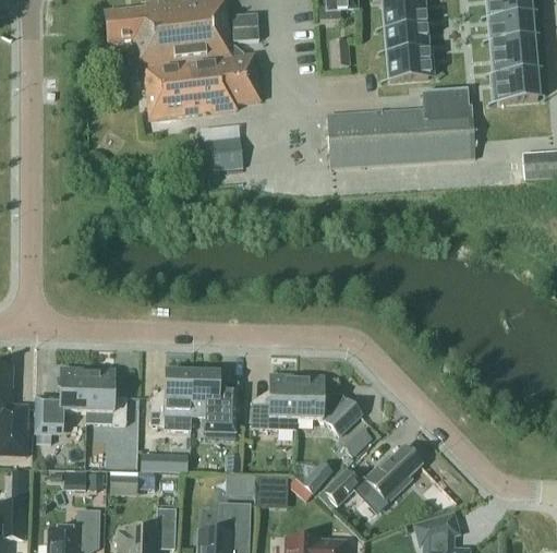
[(144,68),(148,118),(237,108),(235,103),(259,99),(254,53),(244,55),(244,52),(234,45),(230,45),(226,0),(156,0),(146,1),(146,5),(105,10),(108,39),(133,36),(137,69),(144,68)]
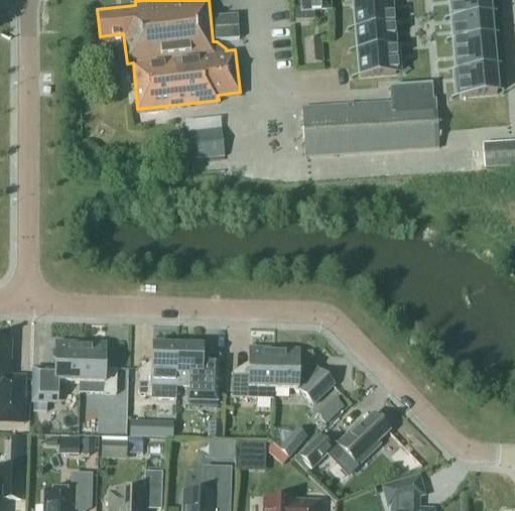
[(301,0),(302,5),(296,5),(296,18),(314,17),(314,7),(330,6),(329,0),(301,0)]
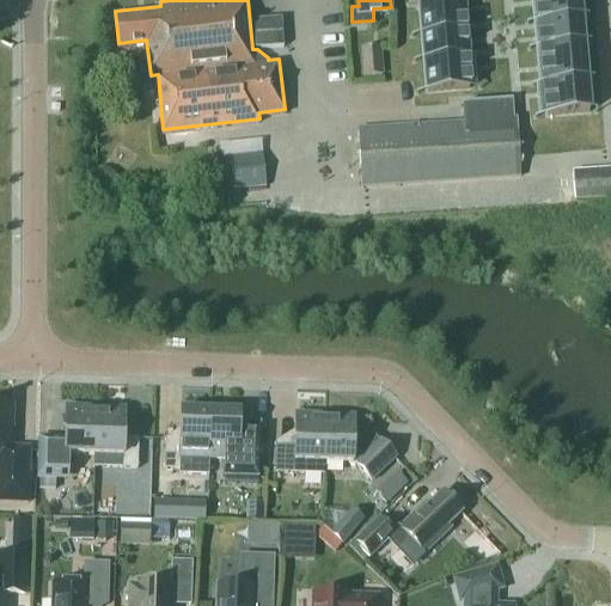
[(435,0),(429,0),(437,85),(481,80),(471,0),(435,0)]
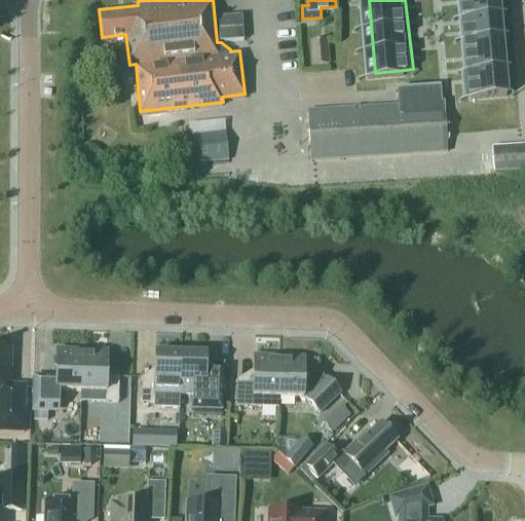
[(464,0),(475,98),(510,95),(500,0),(464,0)]
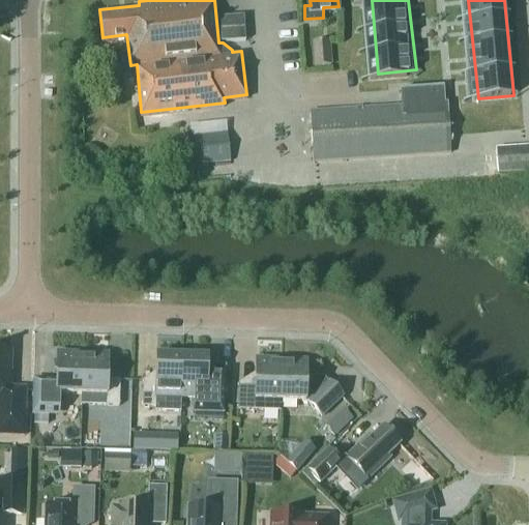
[(313,38),(315,62),(333,60),(331,36),(313,38)]
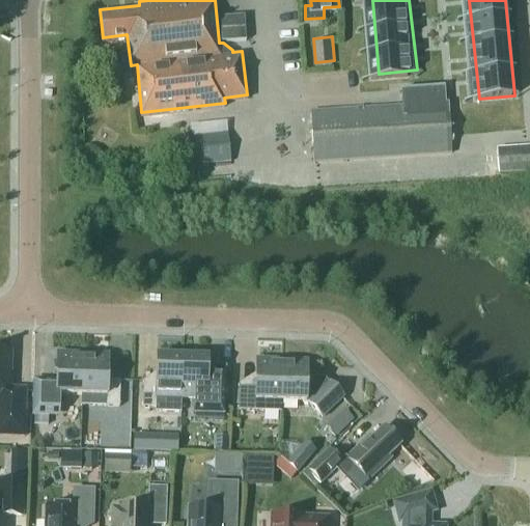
[(314,158),(451,148),(448,99),(446,100),(445,84),(403,86),(405,102),(311,108),(314,158)]
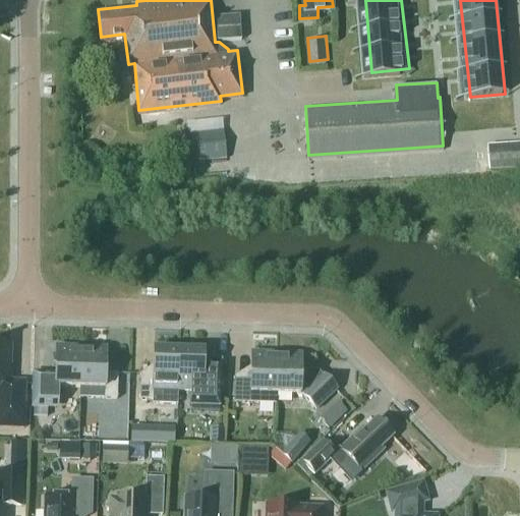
[(189,130),(192,158),(227,155),(224,126),(189,130)]
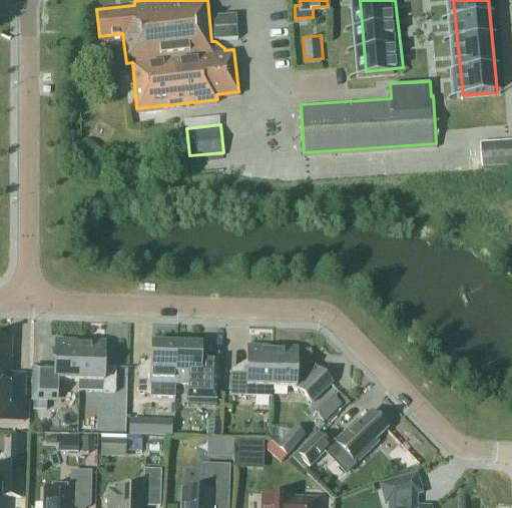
[(511,136),(481,139),(482,163),(511,161),(511,136)]
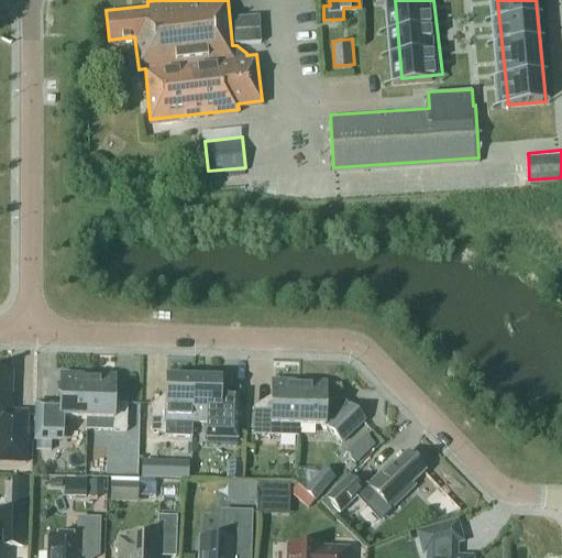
[(12,369),(0,368),(0,457),(26,459),(28,408),(11,407),(12,369)]
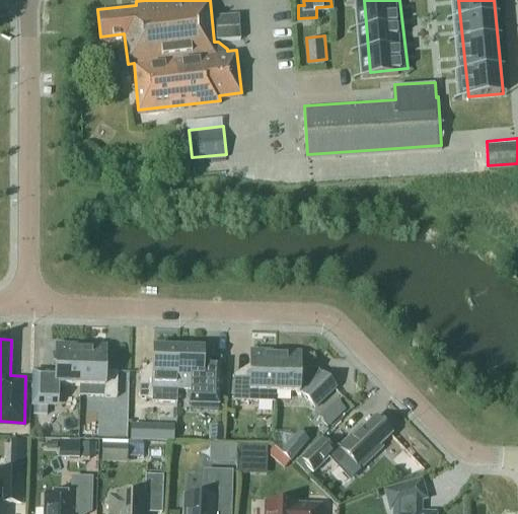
[(58,381),(80,382),(82,342),(57,341),(56,368),(34,368),(33,401),(34,401),(48,401),(58,401),(58,381)]
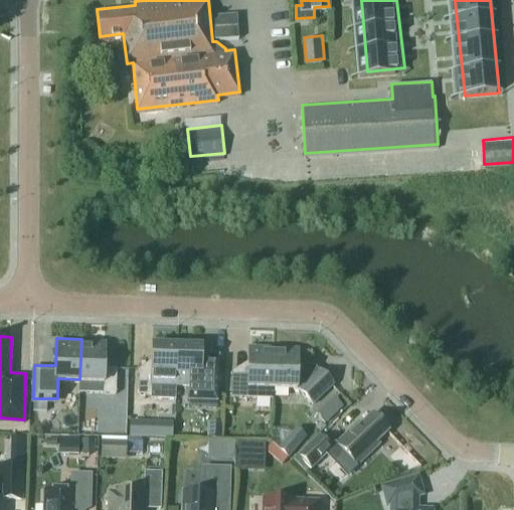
[(106,340),(81,339),(79,379),(79,389),(117,390),(117,365),(105,364),(106,340)]
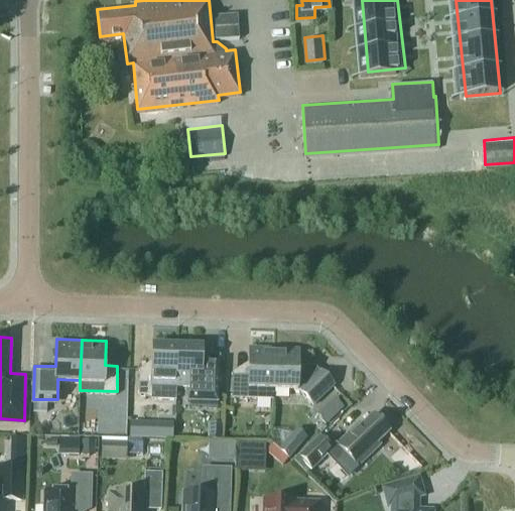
[(151,396),(176,397),(176,383),(177,343),(153,342),(152,367),(140,367),(139,392),(151,392),(151,396)]
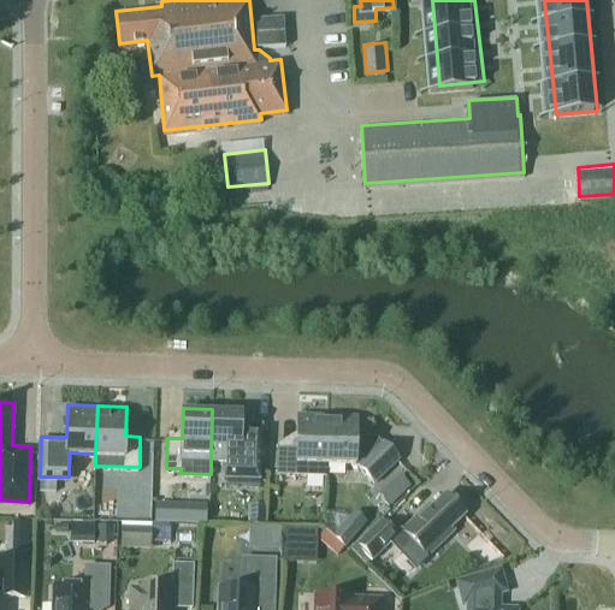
[(242,420),(242,410),(212,409),(211,457),(228,457),(226,474),(260,474),(262,421),(242,420)]
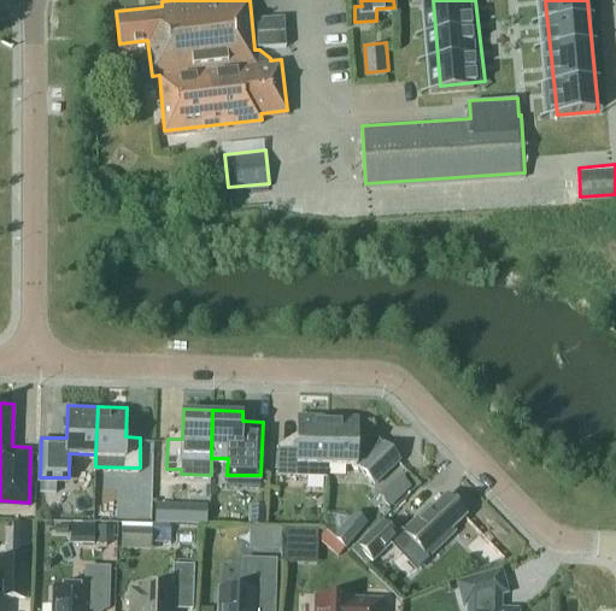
[(328,462),(327,462),(328,413),(299,413),(298,442),(279,441),(277,471),(298,473),(328,474),(328,462)]
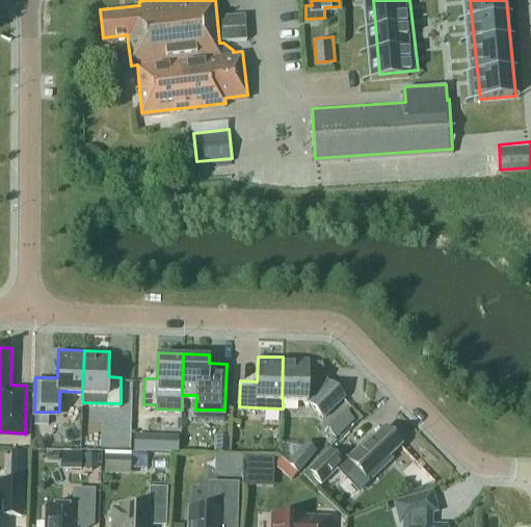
[(308,375),(309,358),(283,357),(282,398),(283,398),(307,399),(308,397),(311,397),(310,399),(323,414),(345,394),(330,379),(329,380),(324,376),(308,375)]
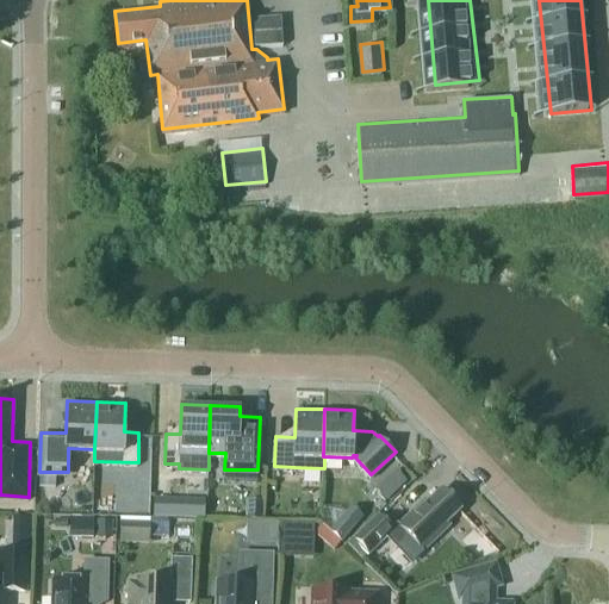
[(401,464),(380,483),(390,494),(411,475),(401,464)]
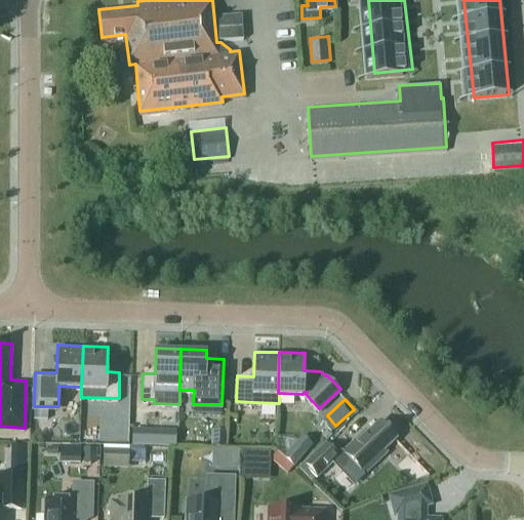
[(48,406),(35,406),(35,415),(48,415),(48,406)]
